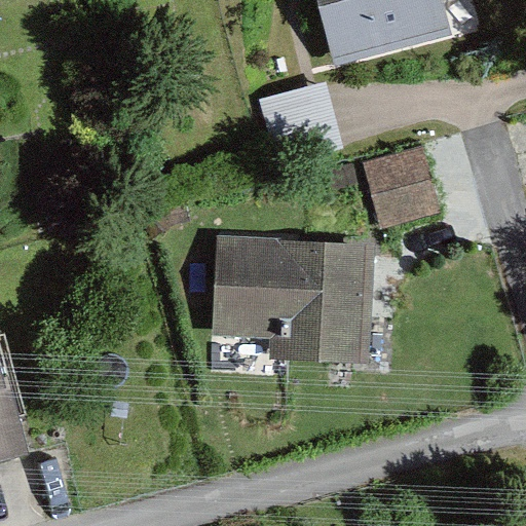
[(442,0),(316,0),(335,67),(452,37),(442,0)]
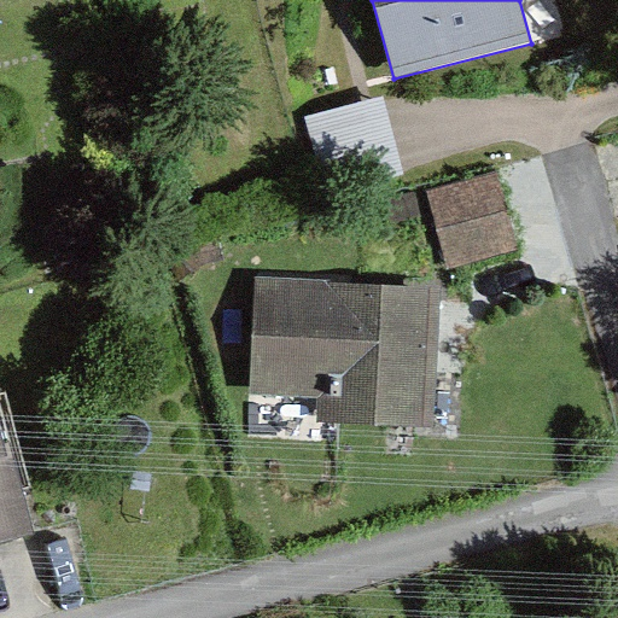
[(322,179),(398,167),(386,97),(310,109),(322,179)]
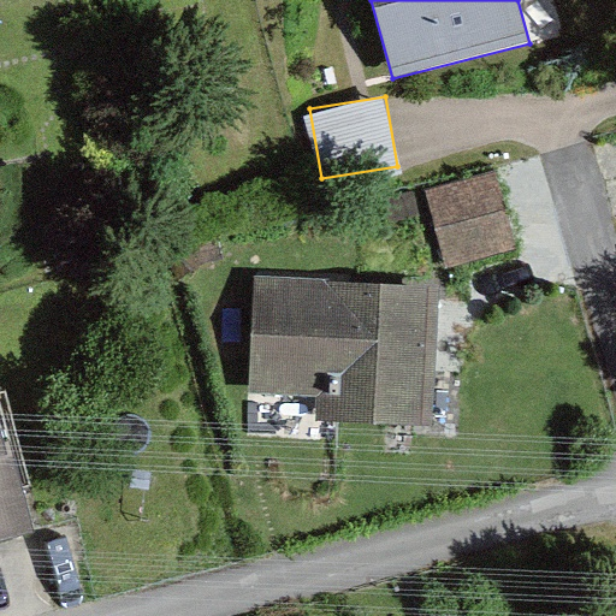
[(516,249),(496,172),(425,191),(445,268),(516,249)]
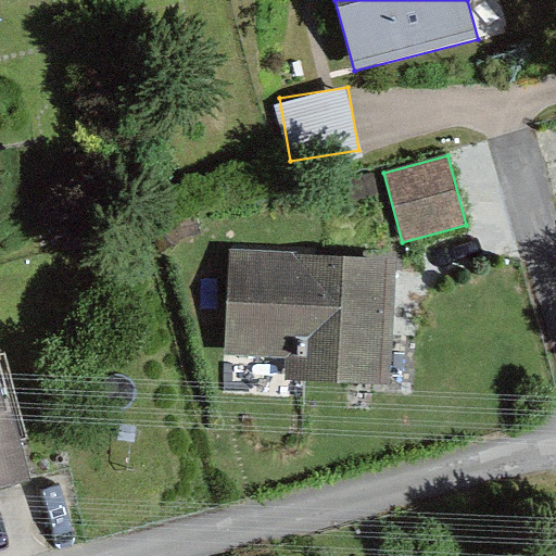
[(396,260),(230,251),(225,356),(285,359),(283,381),(389,387),(396,260)]
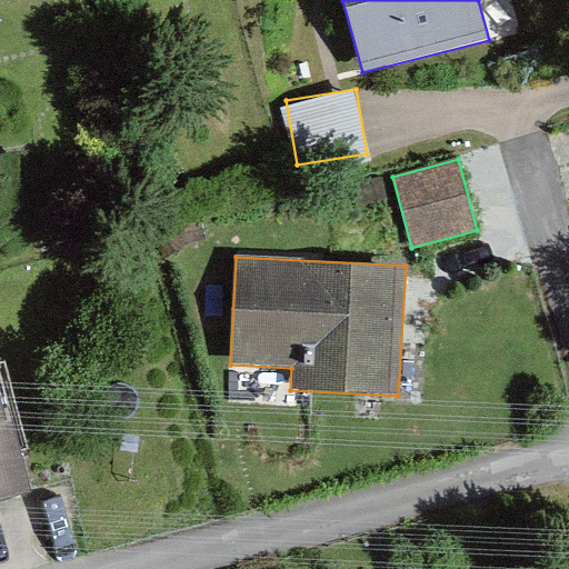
[(0,501),(27,495),(0,403),(0,501)]
